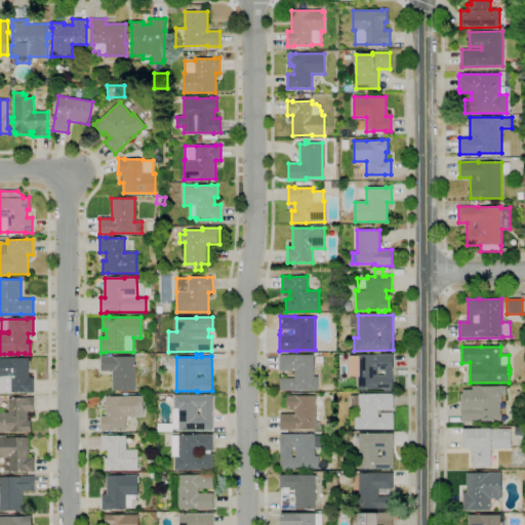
[(393,389),(358,389),(357,376),(350,376),(350,356),(357,356),(357,355),(377,355),(377,354),(393,354),(393,389)]
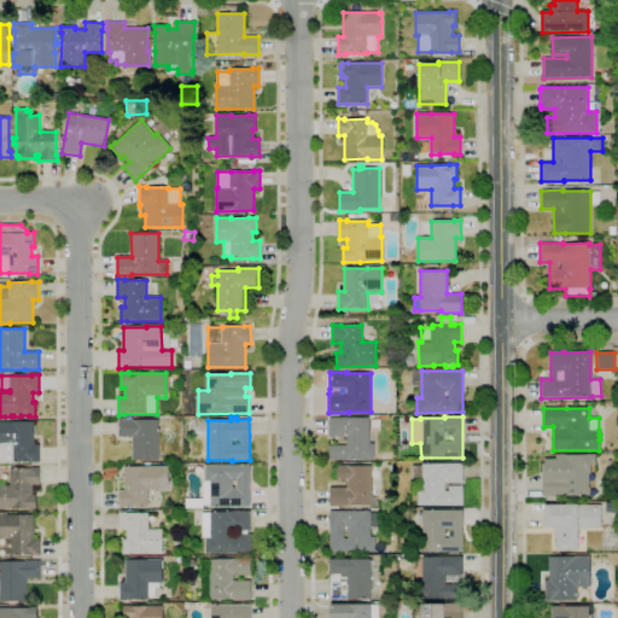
[(348,460),(330,460),(328,445),(347,445),(347,437),(328,437),(328,418),(348,418),(369,418),(369,443),(374,443),(374,459),(368,459),(348,459),(348,460)]
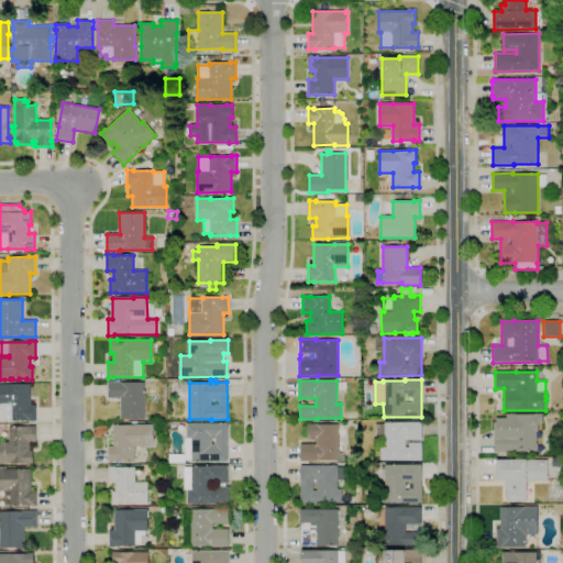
[(145,419),(121,419),(121,398),(108,398),(108,382),(121,382),(121,383),(145,382),(145,419)]
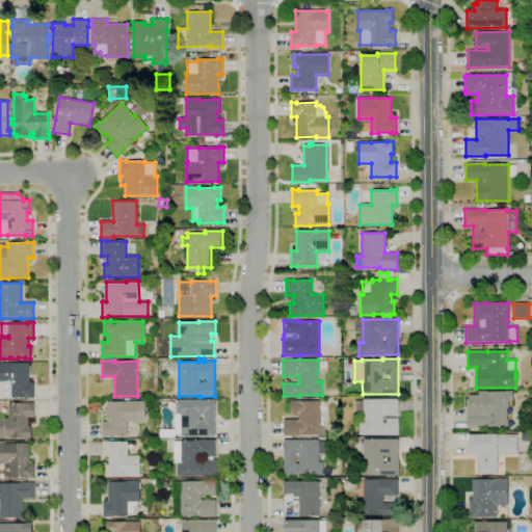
[(34,398),(28,398),(28,397),(14,397),(14,398),(0,398),(0,363),(29,363),(29,382),(33,382),(33,386),(34,386),(34,395),(34,398)]
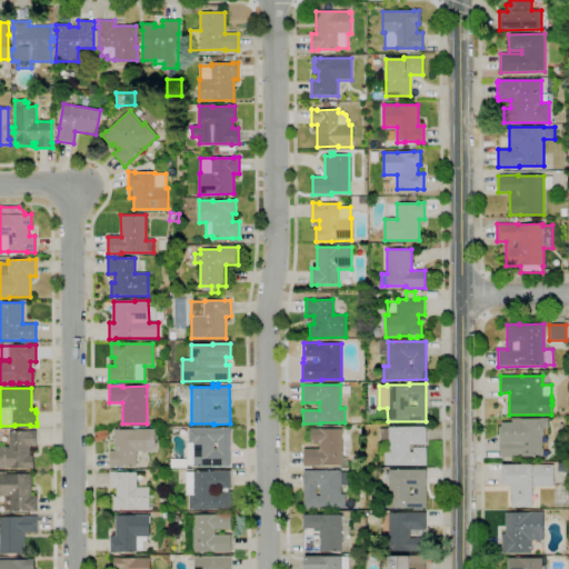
[(525,457),(499,457),(499,440),(501,440),(501,422),(512,422),(512,418),(521,418),(521,419),(540,419),(540,418),(549,418),(549,428),(543,428),(543,437),(542,437),(542,457),(525,457)]
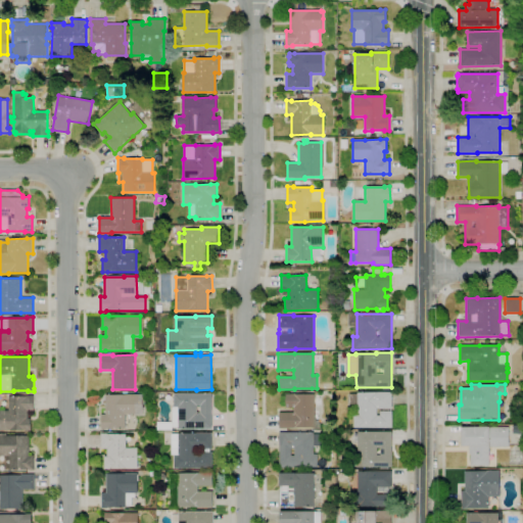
[(392,428),(353,428),(353,415),(358,415),(358,405),(349,405),(349,394),(358,393),(358,392),(376,392),(391,392),(391,409),(389,409),(389,412),(391,411),(392,428)]
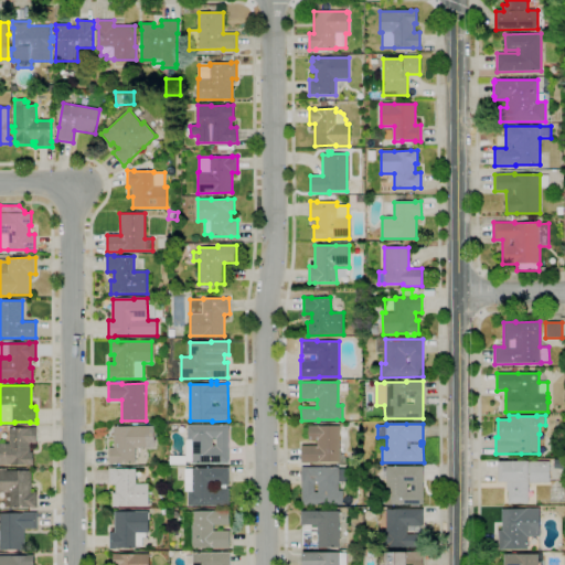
[(230,464),(192,464),(192,461),(187,461),(185,440),(188,440),(188,425),(228,425),(230,464)]
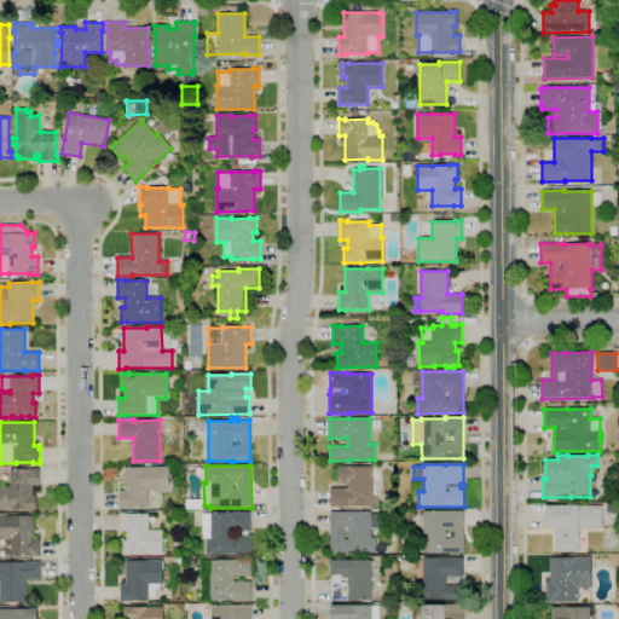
[(348,508),(330,508),(330,489),(347,489),(347,482),(337,482),(337,466),(350,466),(350,467),(371,467),(371,507),(348,507),(348,508)]
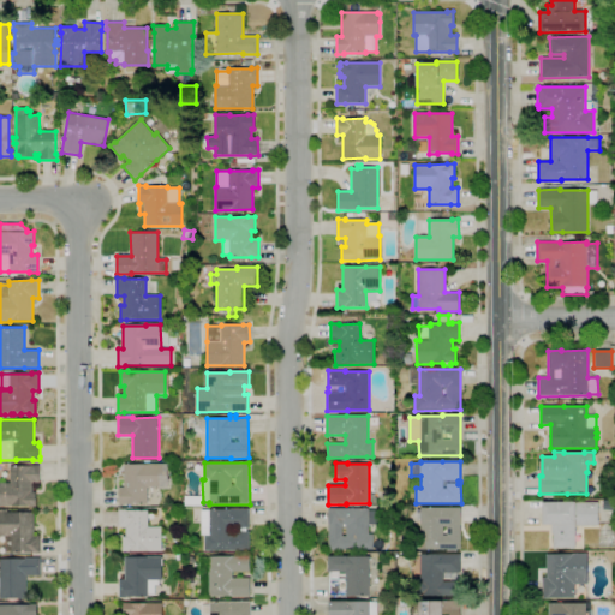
[(118,506),(118,488),(124,487),(124,465),(147,464),(167,464),(168,488),(151,488),(153,502),(148,503),(148,505),(124,505),(118,506)]
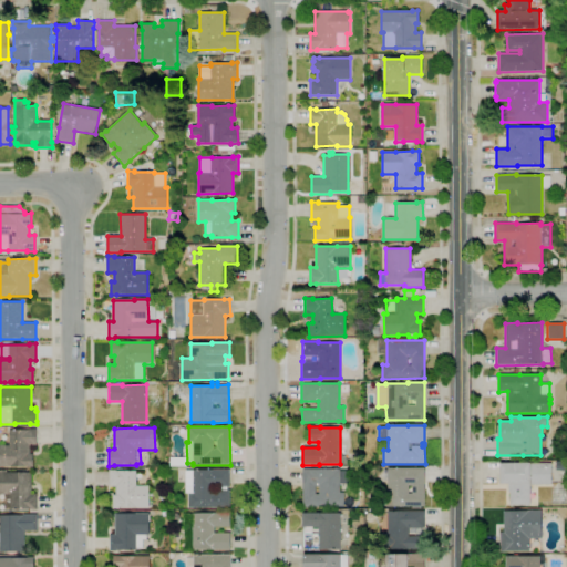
[(33,467),(27,467),(27,466),(13,466),(13,467),(0,466),(0,445),(9,445),(10,430),(29,430),(29,429),(37,429),(37,445),(30,445),(30,453),(33,453),(33,467)]
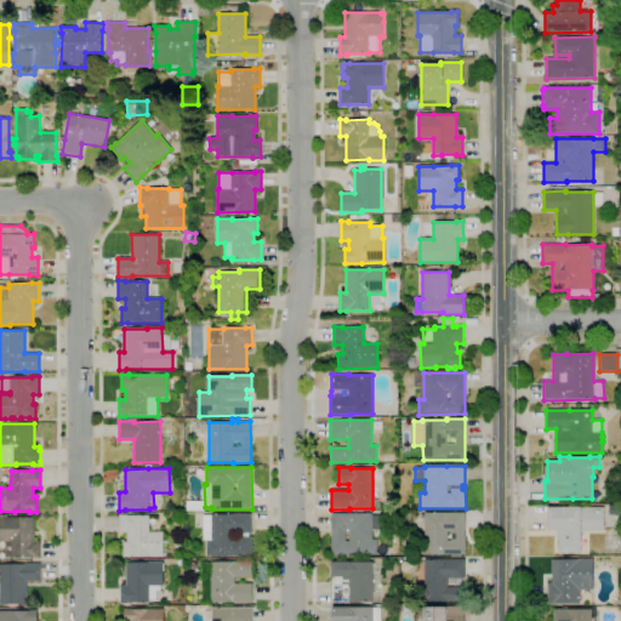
[(582,553),(559,553),(558,539),(557,539),(557,530),(548,530),(548,507),(581,507),(581,508),(604,507),(604,530),(581,530),(582,553)]
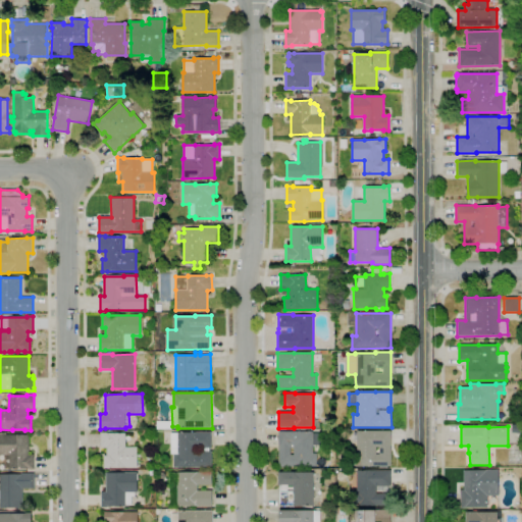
[(392,466),(357,466),(357,465),(354,465),(354,458),(357,458),(357,441),(354,441),(354,432),(357,432),(357,431),(390,430),(392,466)]
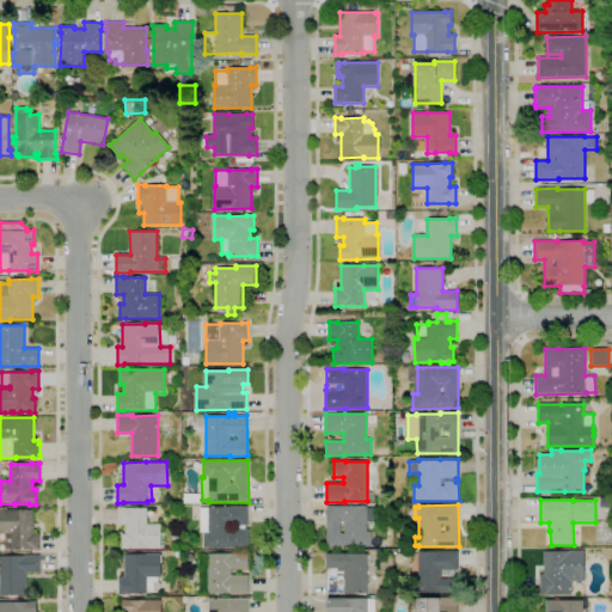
[(326,548),(326,507),(366,506),(367,531),(371,531),(372,546),(326,548)]
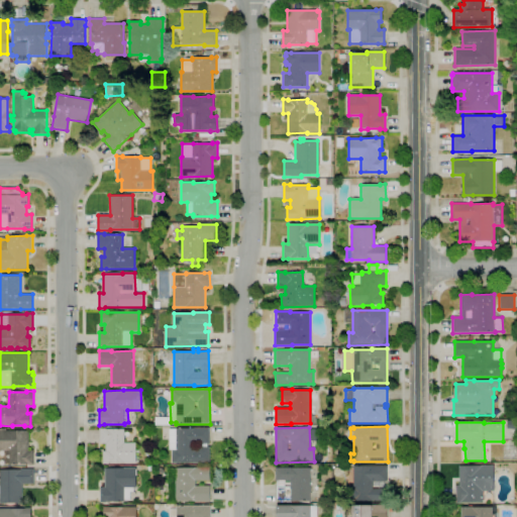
[(28,466),(28,464),(4,464),(4,450),(0,450),(0,428),(6,428),(6,431),(28,430),(29,450),(33,450),(33,464),(28,466)]
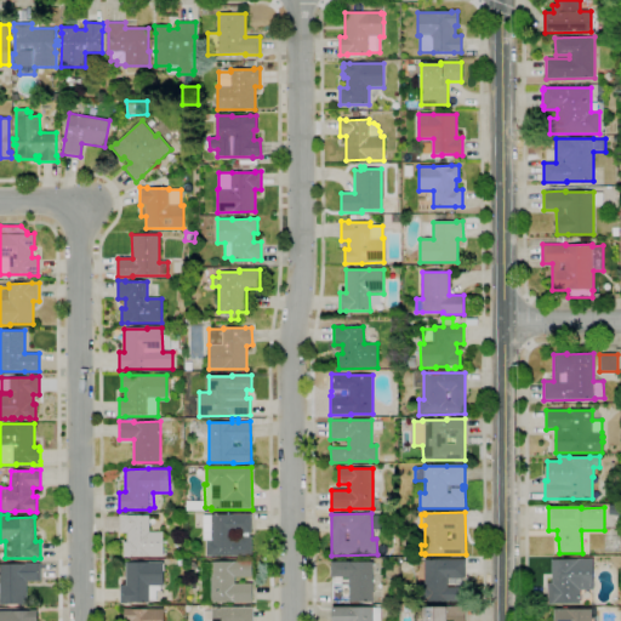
[(131,557),(124,557),(124,542),(127,542),(126,533),(120,533),(120,514),(127,514),(127,516),(149,516),(149,533),(164,533),(164,557),(151,557),(151,556),(131,556),(131,557)]
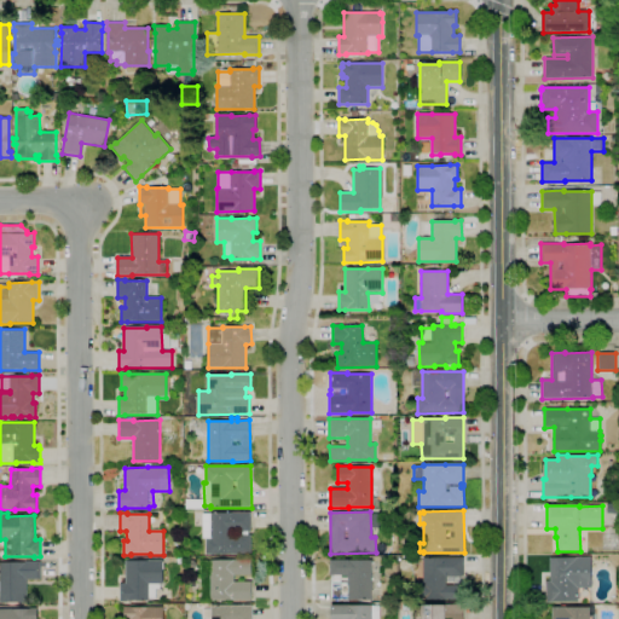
[(252,555),(232,555),(232,554),(214,554),(214,555),(206,555),(206,538),(210,538),(210,522),(202,522),(202,515),(210,515),(210,513),(233,513),(250,513),(250,531),(233,532),(233,541),(236,541),(236,536),(250,534),(252,555)]
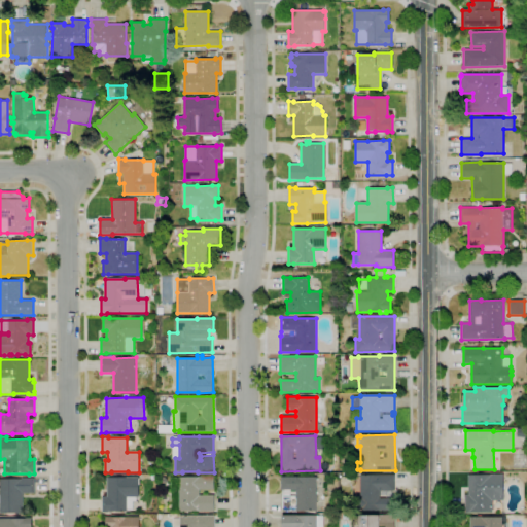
[(525,469),(513,469),(513,456),(525,456),(525,469)]
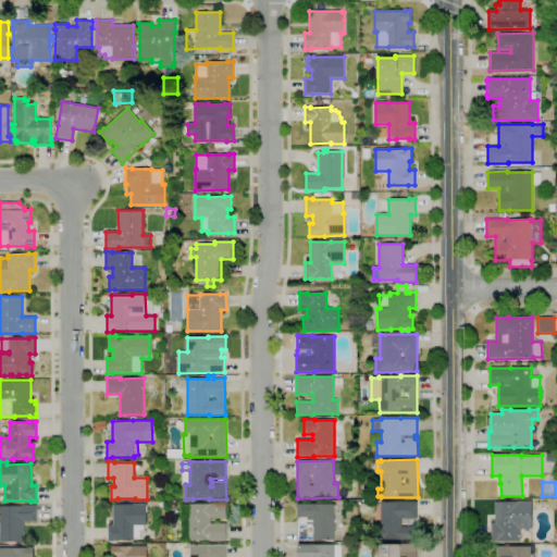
[(114,542),(108,542),(108,525),(112,525),(112,505),(123,505),(123,502),(130,502),(130,504),(133,504),(147,504),(147,506),(147,511),(147,525),(144,525),(144,530),(140,530),(140,539),(134,539),(134,541),(114,541),(114,542)]
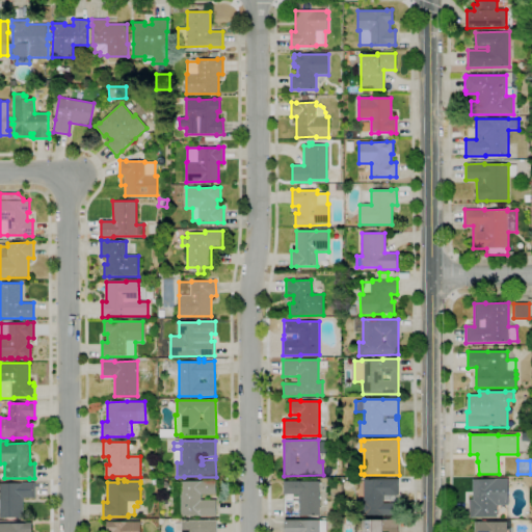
[(384,515),(362,515),(362,502),(365,502),(364,480),(399,479),(399,496),(396,496),(396,503),(399,503),(399,515),(384,515)]
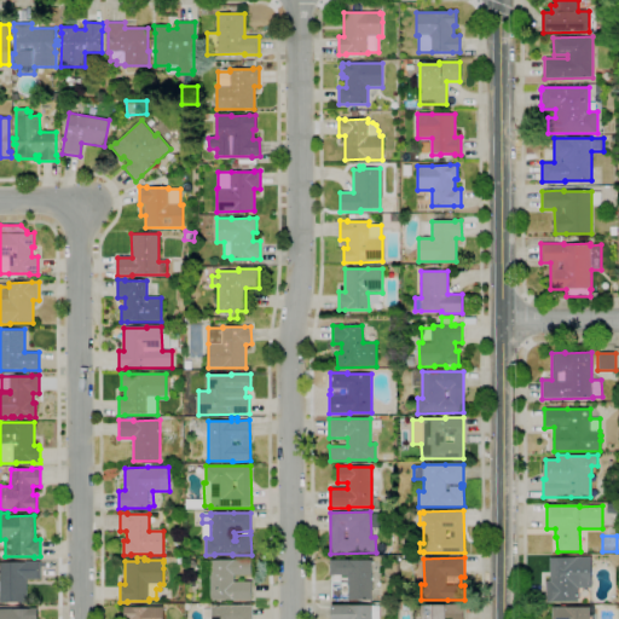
[(547,602),(547,580),(550,580),(550,557),(577,557),(593,557),(593,588),(579,589),(579,601),(547,602)]
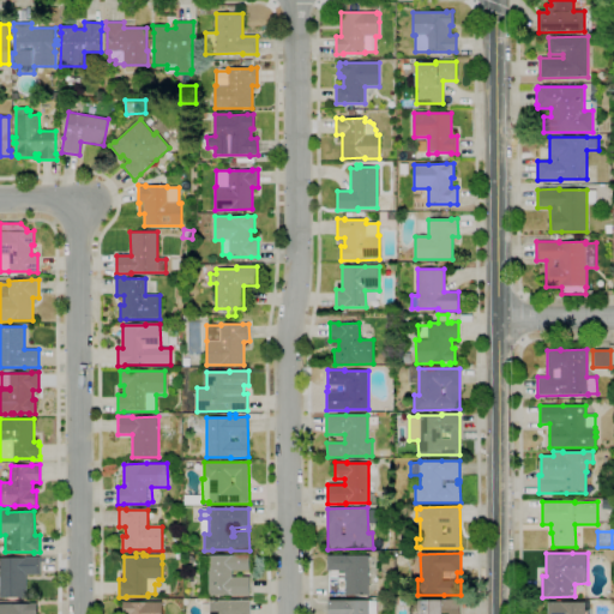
[(250,595),(233,595),(209,595),(209,594),(200,594),(199,573),(205,573),(205,567),(200,567),(200,558),(208,558),(208,557),(233,557),(233,555),(250,555),(250,571),(233,571),(233,577),(250,577),(250,595)]
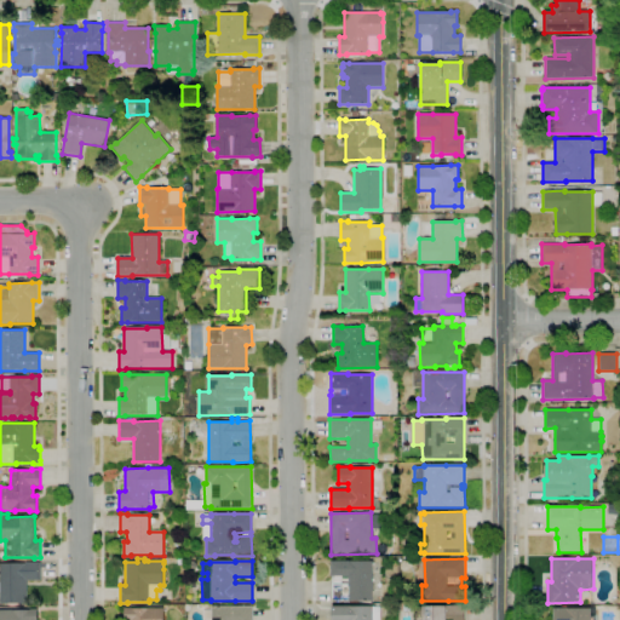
[(373,601),(349,601),(349,600),(332,600),(332,585),(349,584),(349,577),(331,577),(331,561),(350,561),(373,561),(373,601)]
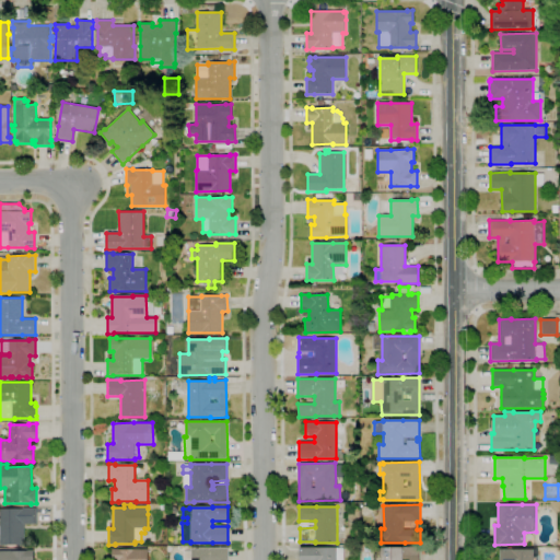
[(0,545),(0,509),(23,509),(36,509),(36,525),(24,525),(24,545),(0,545)]
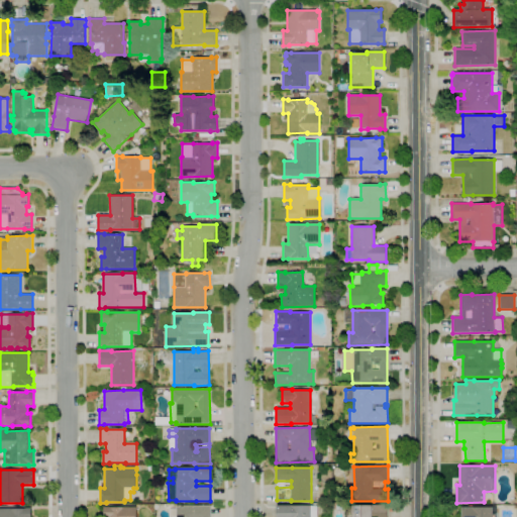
[(276,516),(276,505),(292,505),(292,506),(311,505),(311,506),(317,506),(317,516),(276,516)]
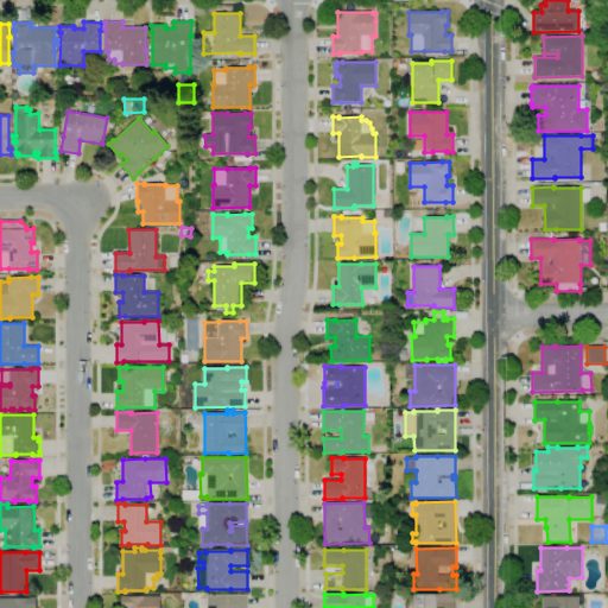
[(407,607),(407,596),(415,596),(415,595),(456,594),(456,607),(407,607)]
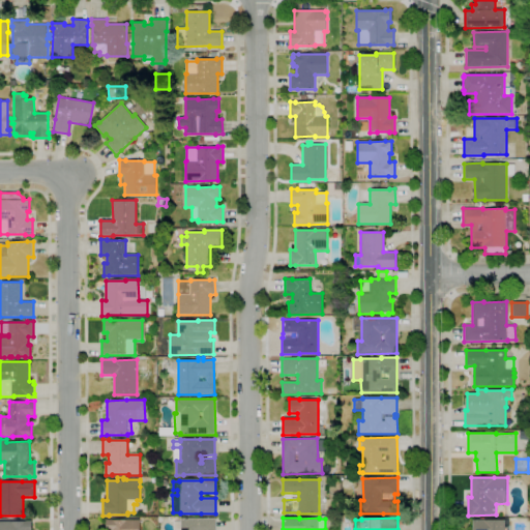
[(216,529),(174,529),(174,522),(180,522),(180,519),(216,519),(216,529)]
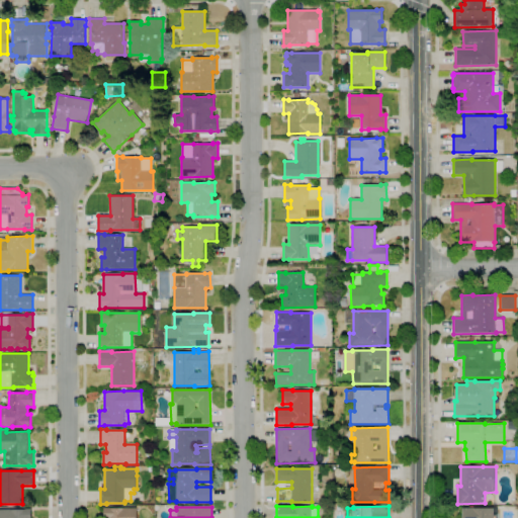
[(103,517),(103,508),(109,508),(123,508),(137,508),(137,517),(103,517)]
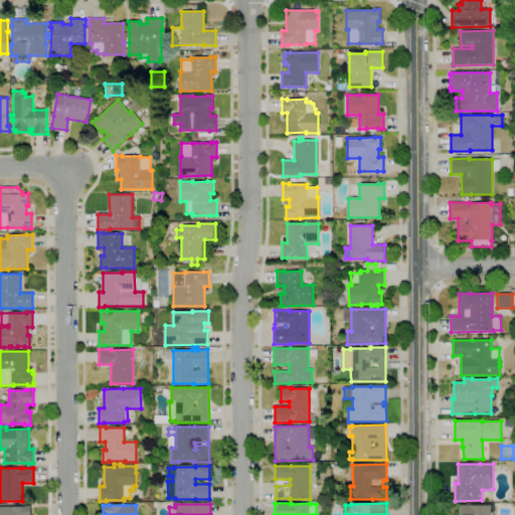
[(460,514),(460,505),(473,505),(473,506),(491,506),(491,507),(495,507),(495,514),(460,514)]
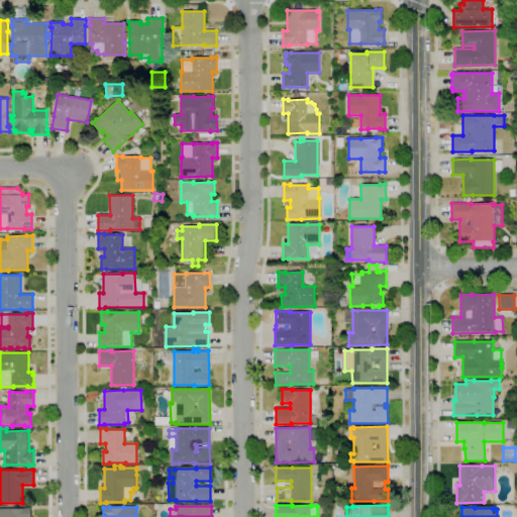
[(0,516),(0,509),(25,509),(25,508),(31,508),(31,516),(0,516)]
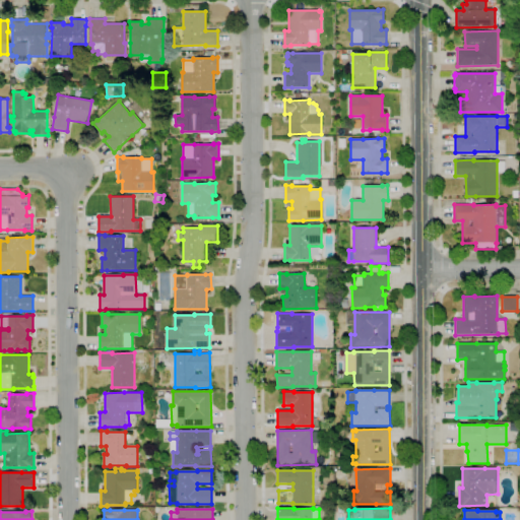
All buildings are outlined.
